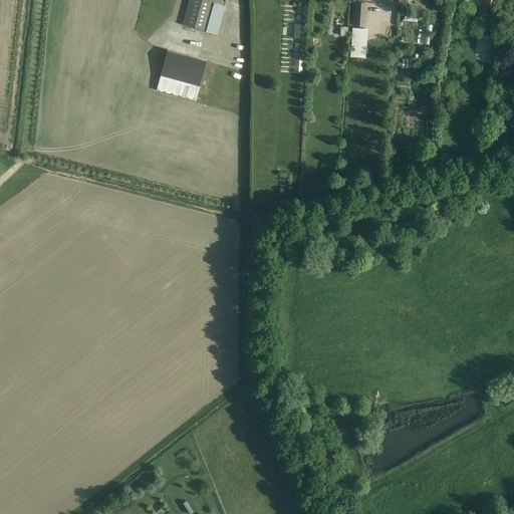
[(189,0),(183,24),(206,31),(213,4),(220,6),(221,5),(221,0),(189,0)]
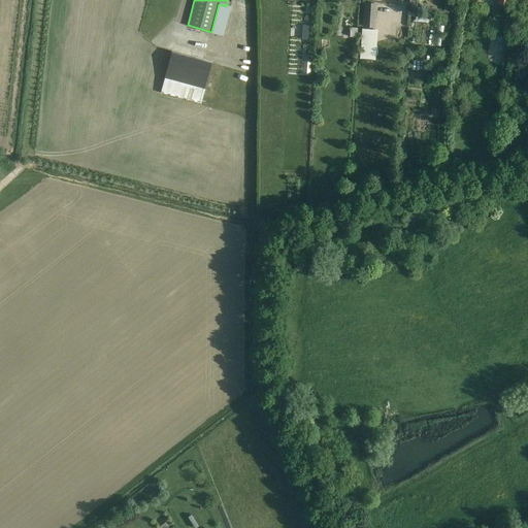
[(527,0),(513,0),(510,8),(520,9),(522,0),(527,0)]
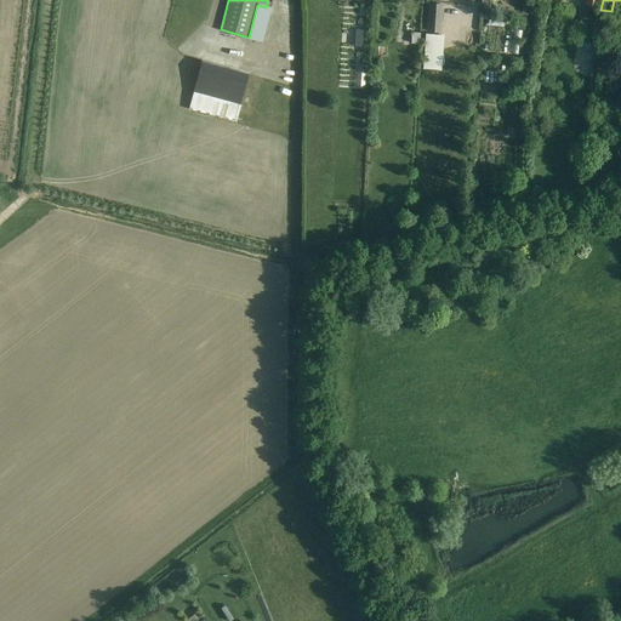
[(442,32),(443,4),(428,3),(427,30),(442,32)]
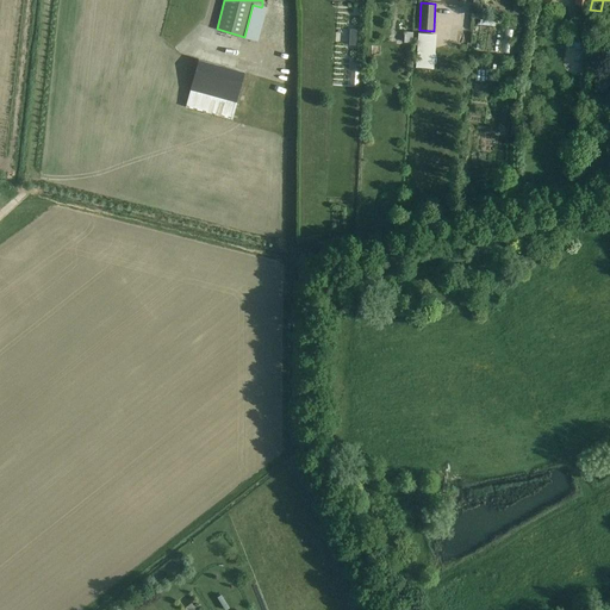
[(349,29),(349,45),(358,45),(359,29),(349,29)]
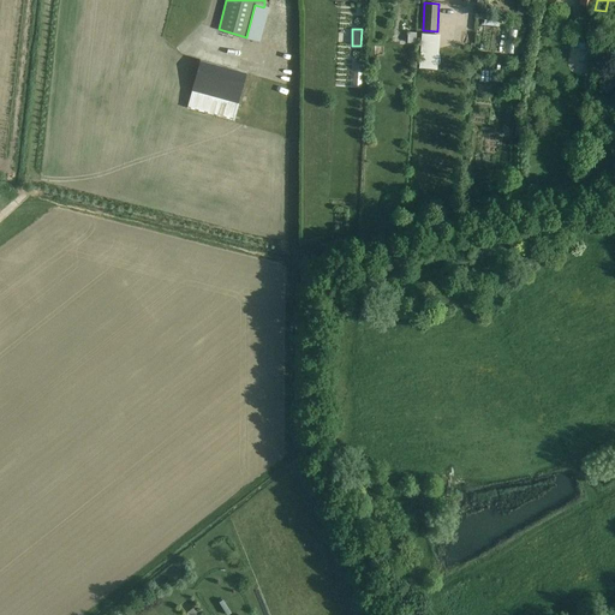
[(407,43),(416,43),(417,31),(407,31),(407,43)]
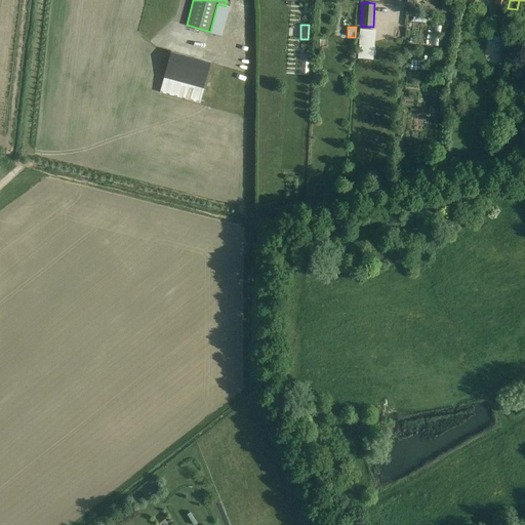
[(373,59),(375,30),(360,28),(357,58),(373,59)]
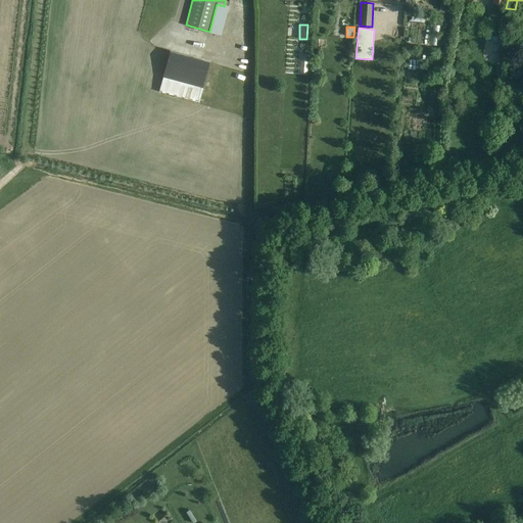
[(171,50),(159,92),(199,102),(209,61),(171,50)]
